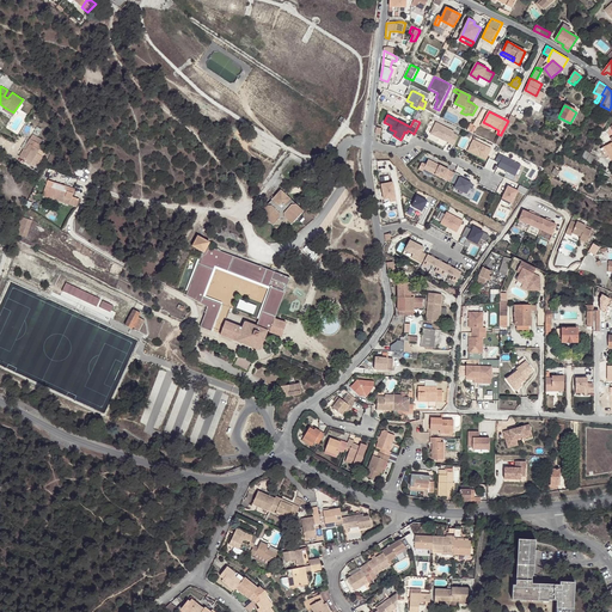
[(510,115),(508,121),(501,134),(505,135),(510,123),(512,124),(515,117),(510,115)]
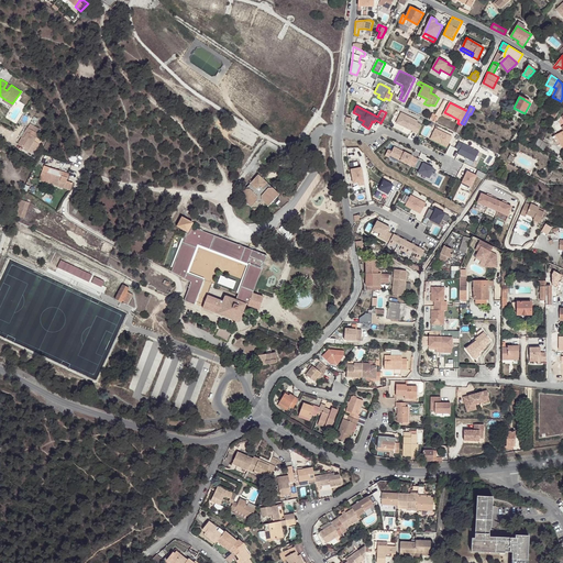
[(401,113),(396,123),(412,132),(418,122),(401,113)]
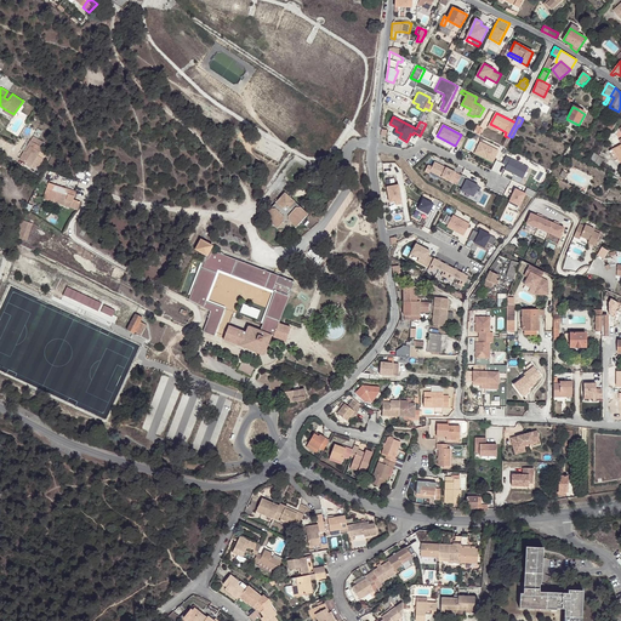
[(26,151),(24,149),(20,157),(32,164),(43,146),(40,144),(43,140),(39,137),(36,142),(30,138),(28,143),(29,144),(26,151)]
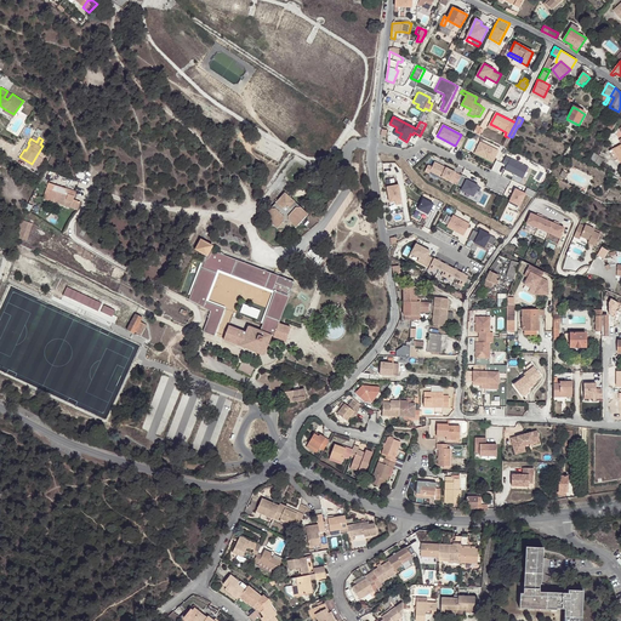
[(499,152),(480,142),(474,153),(493,163),(499,152)]
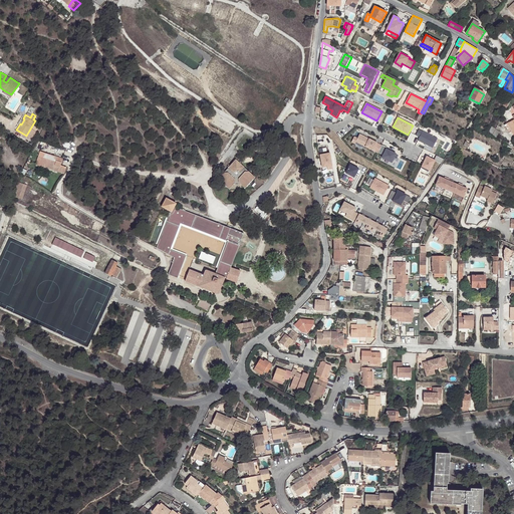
[(438,139),(419,130),(416,136),(420,138),(418,141),(433,149),(438,139)]
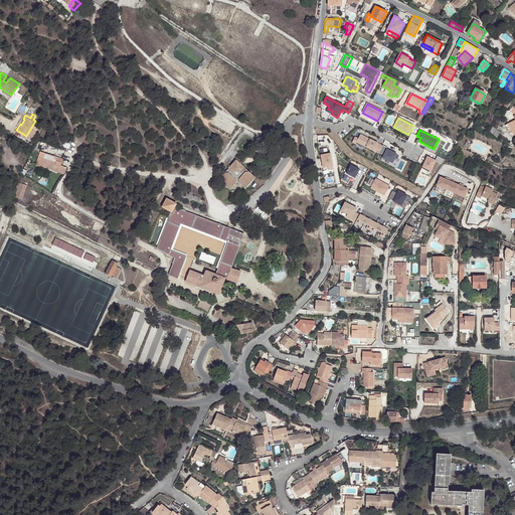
[(377,144),(360,135),(358,139),(356,143),(373,152),(374,151),(378,154),(382,146),(377,144)]
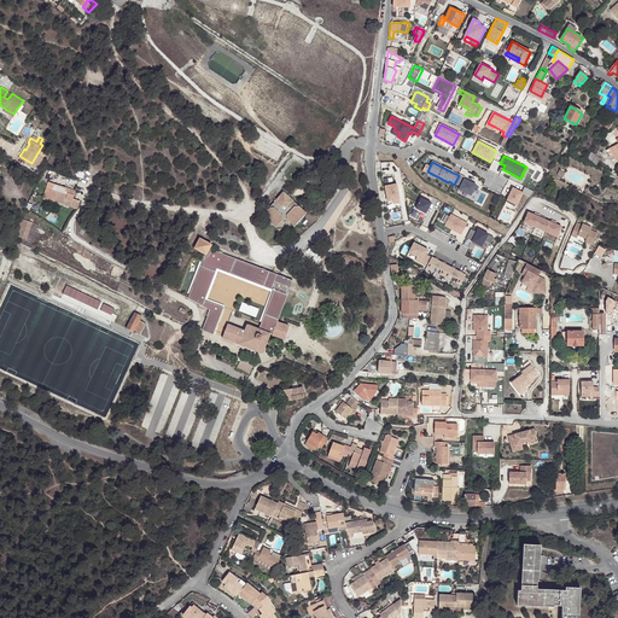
[(459,175),(454,185),(460,187),(459,191),(471,197),(476,186),(465,180),(465,178),(459,175)]
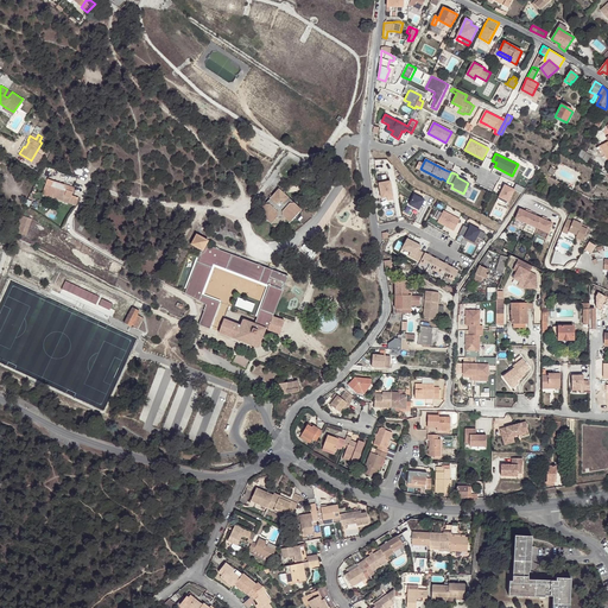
[(42,195),(76,207),(78,197),(73,196),(75,189),(48,179),(42,195)]
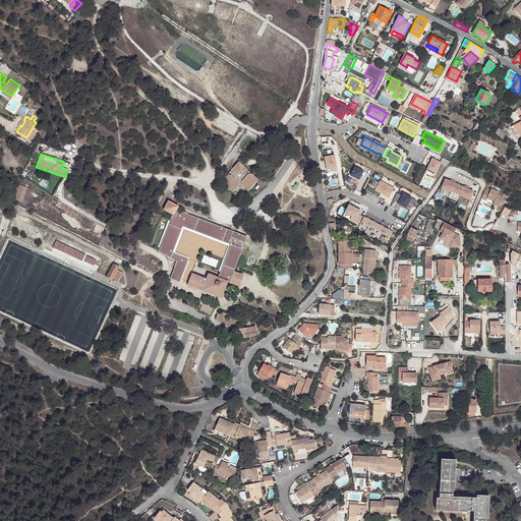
[(335,156),(323,158),(326,169),(331,168),(337,167),(335,156)]
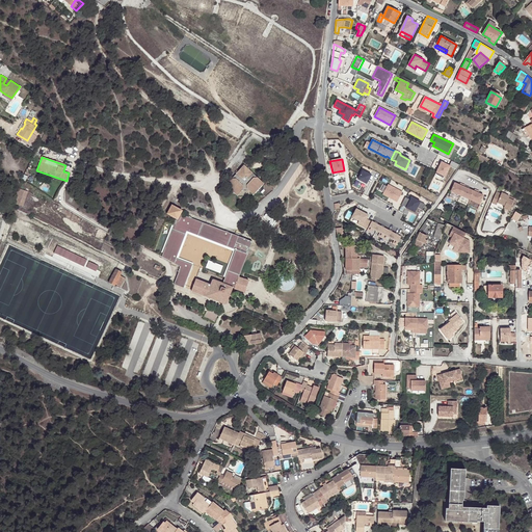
[(450,167),(442,163),(436,174),(445,178),(450,167)]
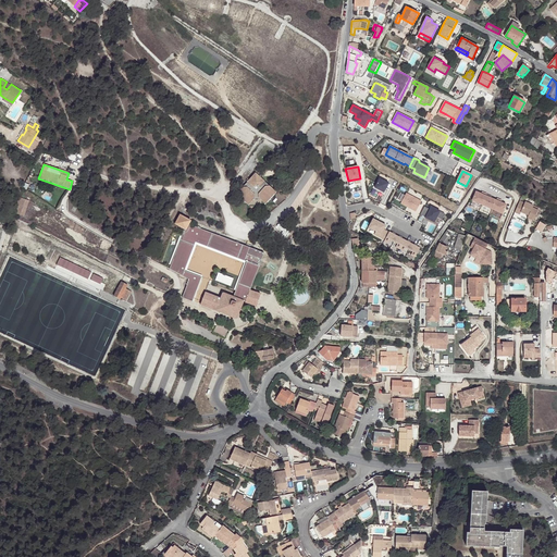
[(255,172),(238,188),(239,195),(245,195),(245,200),(251,200),(252,199),(252,198),(255,197),(258,197),(259,199),(262,202),(265,199),(267,194),(271,193),(272,187),(260,177),(261,176),(260,174),(258,174),(258,175),(255,172)]
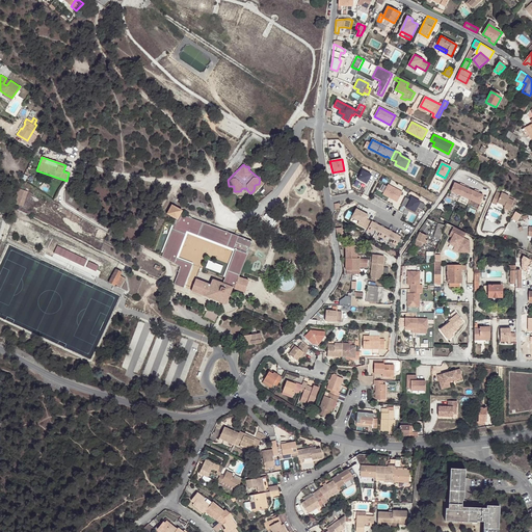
[(371,176),(362,170),(357,180),(366,184),(371,176)]
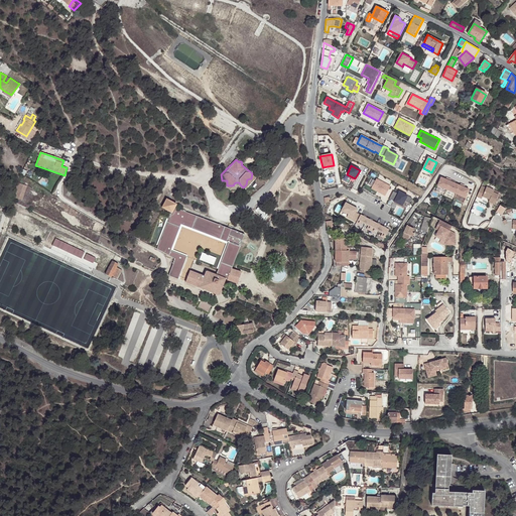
[(246,184),(243,187),(244,188),(255,176),(252,173),(251,178),(247,179),(246,184)]
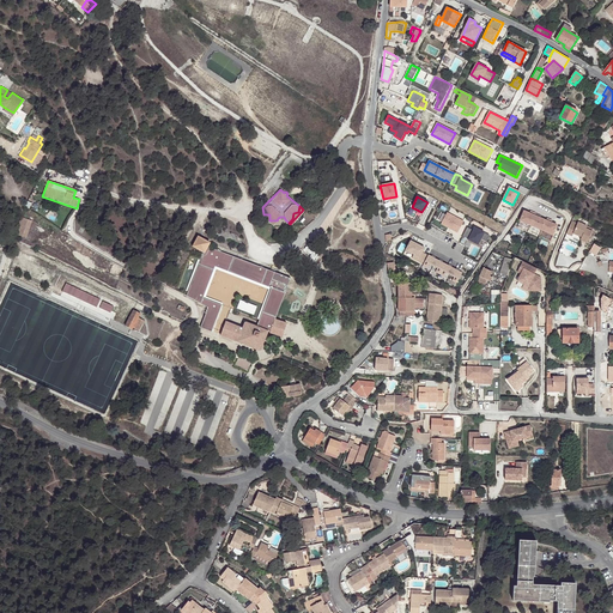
[(263,214),(262,207),(259,212),(272,224),(277,220),(269,220),(269,214),(263,214)]
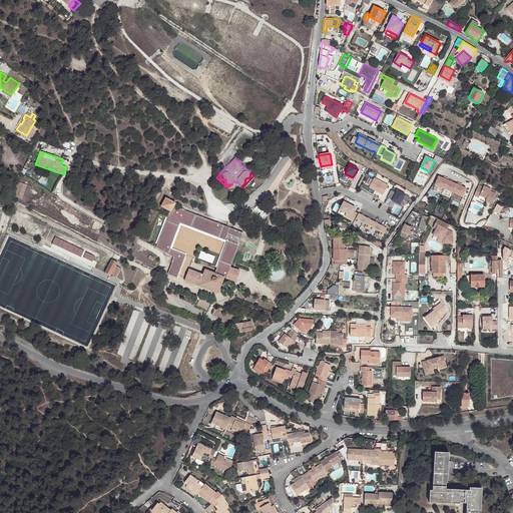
[(466,188),(438,176),(435,185),(463,196),(466,188)]
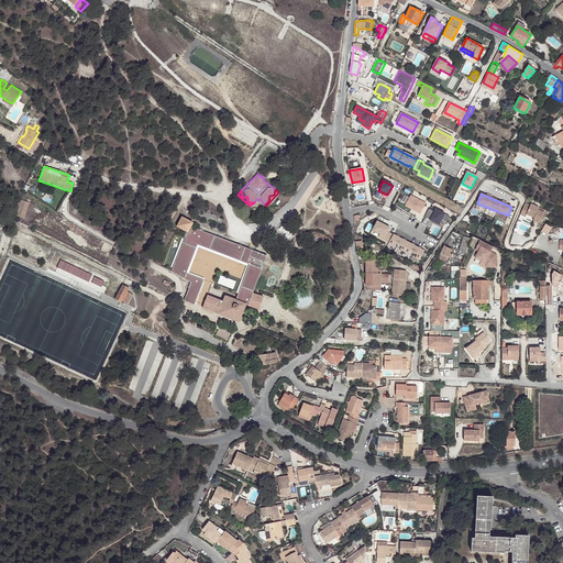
[(426,203),(410,196),(405,206),(420,214),(426,203)]
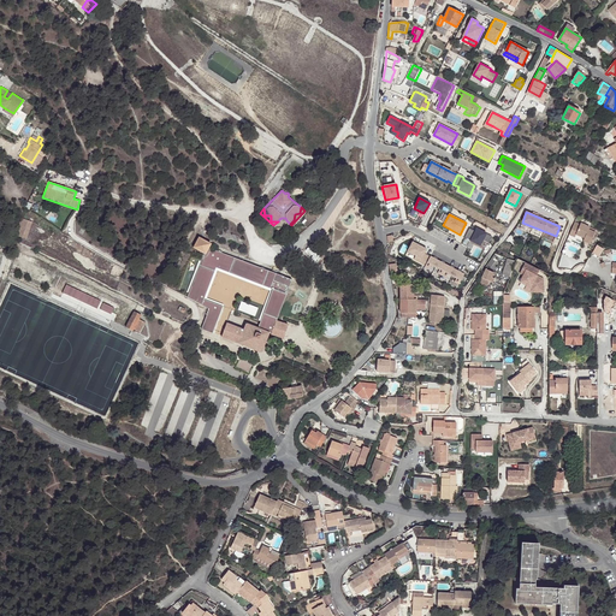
[(28,238),(33,220),(22,217),(17,235),(28,238)]
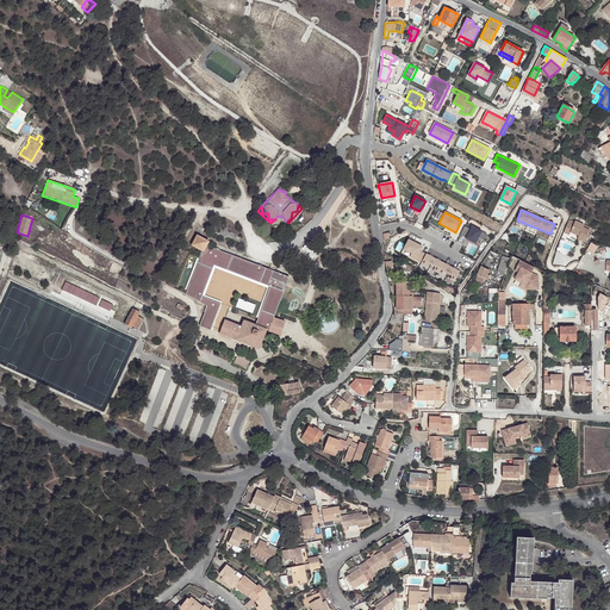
[(586,242),(591,230),(585,228),(586,225),(577,222),(576,225),(570,223),(564,237),(578,243),(579,240),(586,242)]
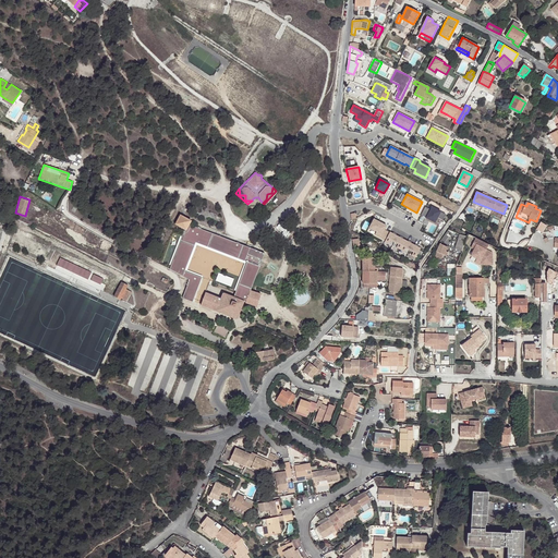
[(431,210),(425,207),(421,216),(426,218),(426,219),(435,223),(437,218),(443,221),(445,215),(432,208),(431,210)]
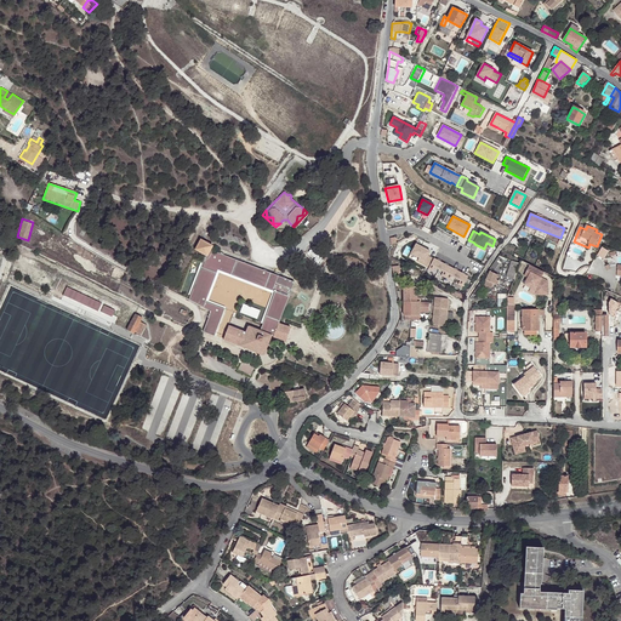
[(290,328),(278,324),(294,281),(210,250),(212,245),(201,239),(195,250),(208,256),(188,300),(204,309),(210,312),(201,332),(214,336),(223,309),(204,302),(216,271),(274,292),(262,324),(258,331),(248,326),(245,332),(227,326),(222,340),(263,355),(271,336),(273,336),(273,337),(285,341),(290,328)]
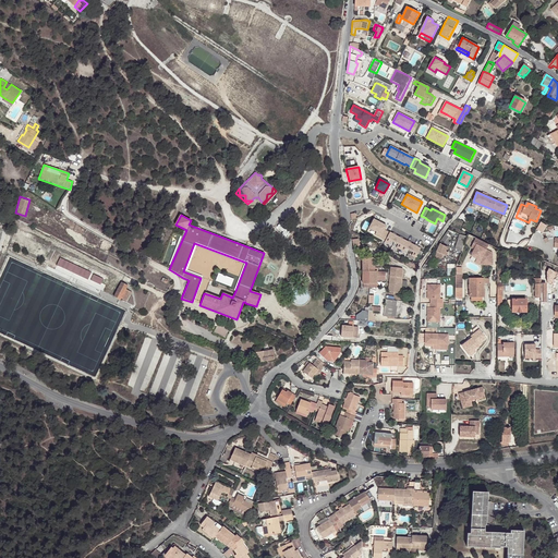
[(386,227),(373,220),(368,229),(376,232),(375,235),(385,241),(389,233),(384,231),(386,227)]
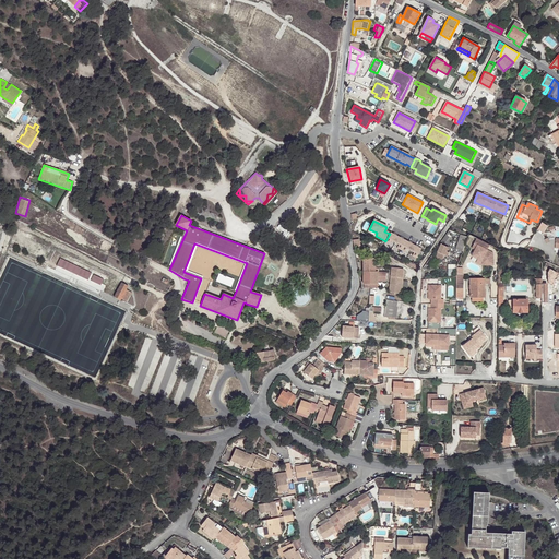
[(385,241),(384,242),(416,259),(420,249),(390,234),(385,241)]
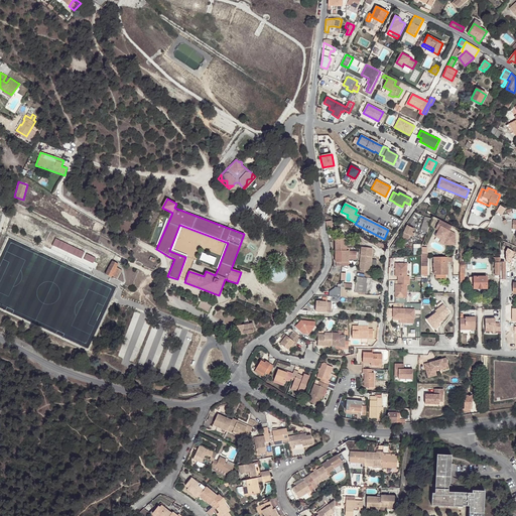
[(429,226),(431,218),(425,217),(421,230),(427,232),(429,226)]
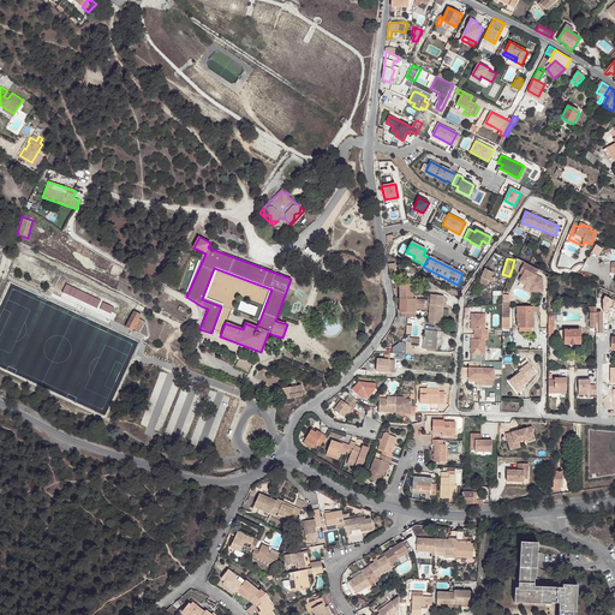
[(536,274),(538,269),(524,262),(519,272),(523,273),(519,280),(525,284),(529,286),(529,291),(542,290),(542,276),(538,275),(537,276),(536,275),(536,274)]
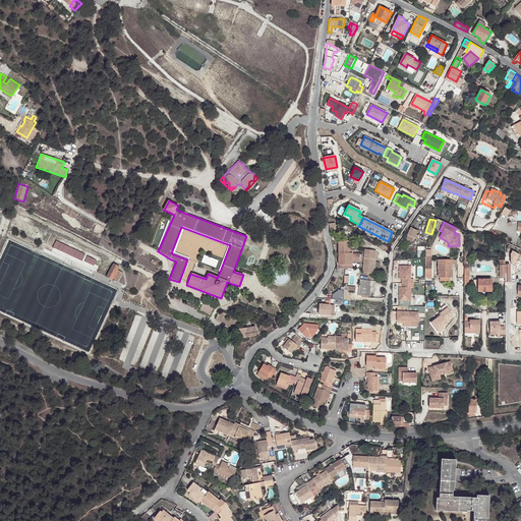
[(413,241),(418,231),(410,228),(406,238),(413,241)]
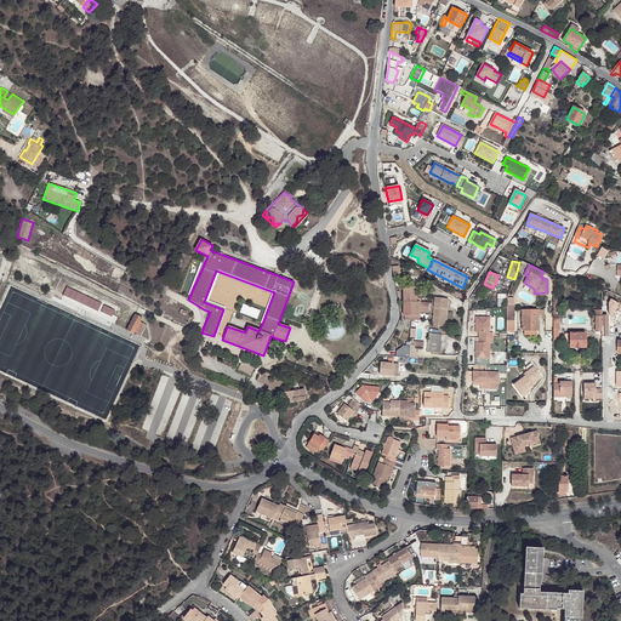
[(415,303),(421,302),(421,286),(403,288),(404,303),(415,303)]
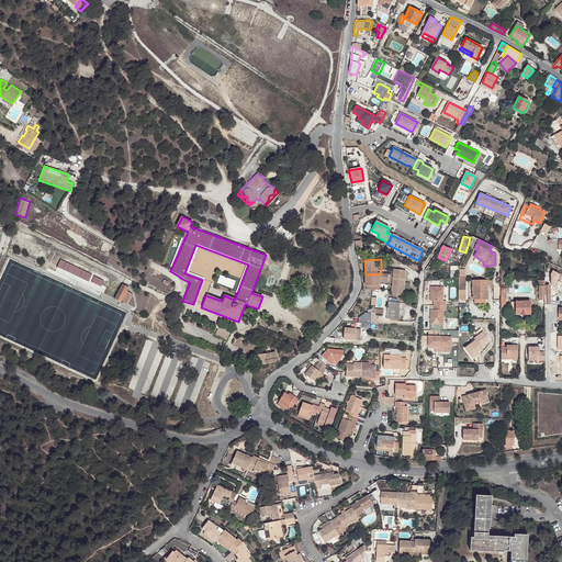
[(88,282),(92,274),(60,260),(57,268),(88,282)]
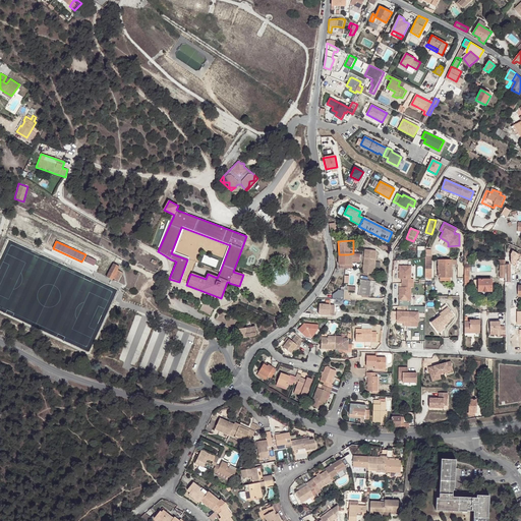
[(373,274),(375,251),(364,249),(362,272),(373,274)]
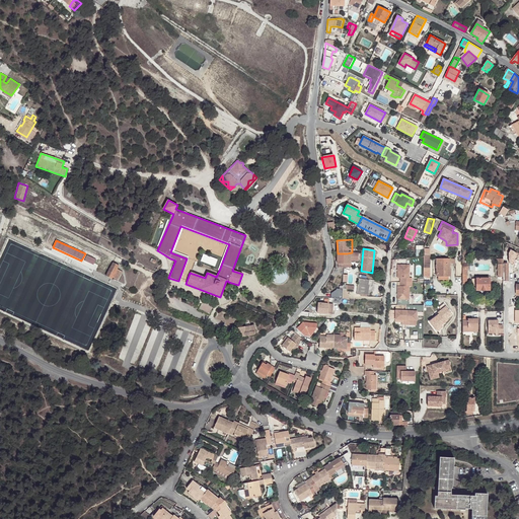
[(360,262),(361,252),(352,252),(347,253),(338,253),(338,256),(336,256),(336,261),(338,261),(338,264),(338,268),(351,268),(351,262),(360,262)]
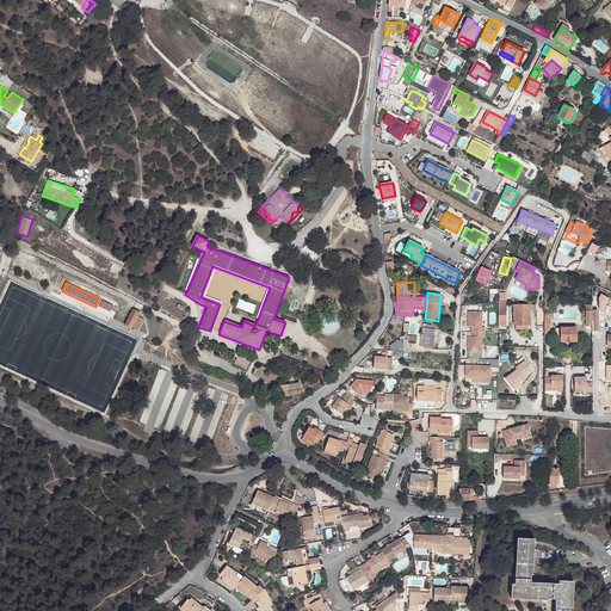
[(110,313),(113,306),(103,301),(99,308),(110,313)]
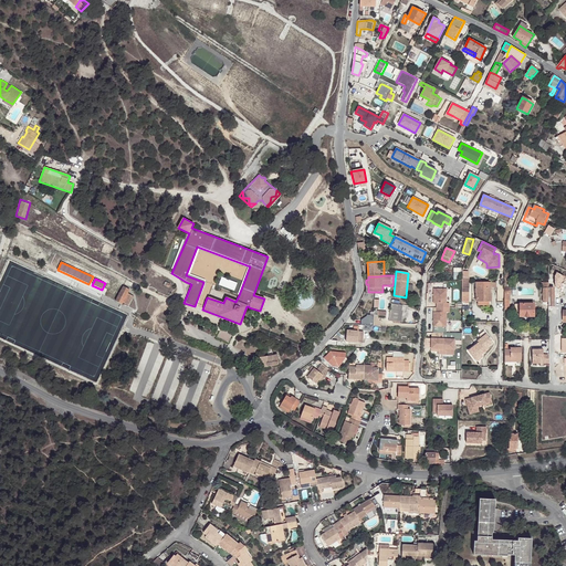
[(490,281),(477,282),(477,301),(478,301),(478,304),(489,304),(489,301),(490,301),(490,286),(490,282),(490,281)]
